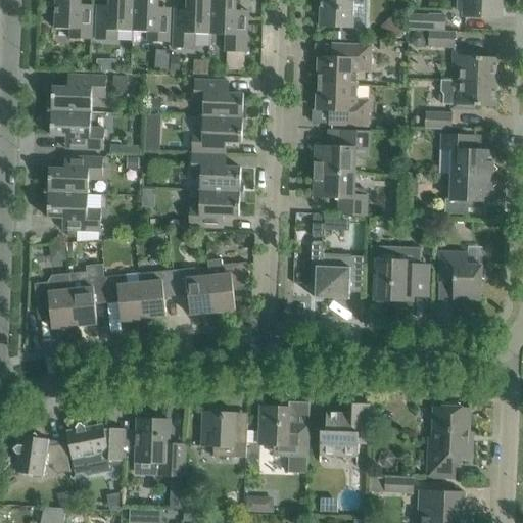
[(54,0),(56,2),(55,29),(72,29),(70,39),(92,40),(93,11),(94,5),(82,5),(81,0),(54,0)]
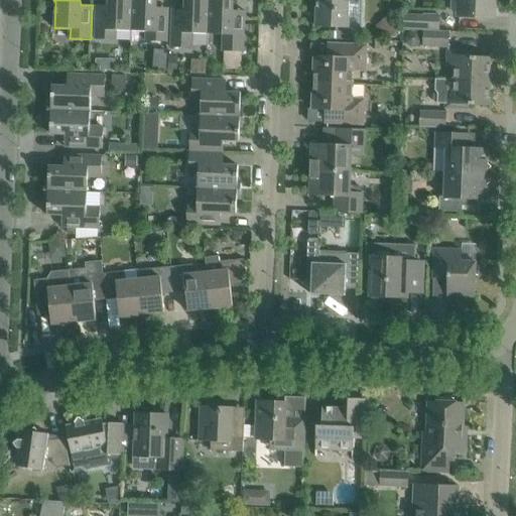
[(132,31),(132,0),(108,0),(109,6),(97,5),(96,31),(95,39),(116,40),(117,30),(132,31)]
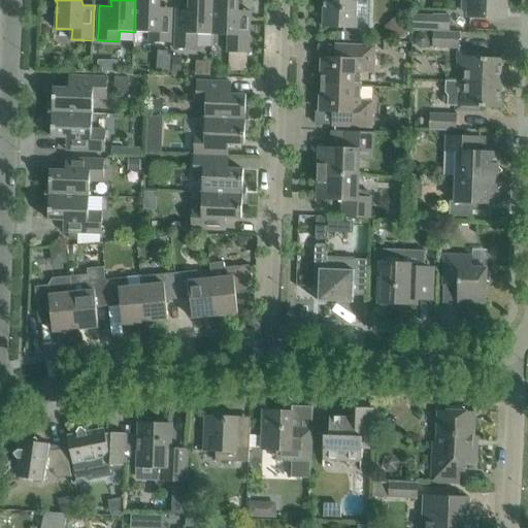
[(173,8),(161,8),(160,0),(135,0),(135,32),(150,32),(150,42),(171,43),(172,35),(173,8)]
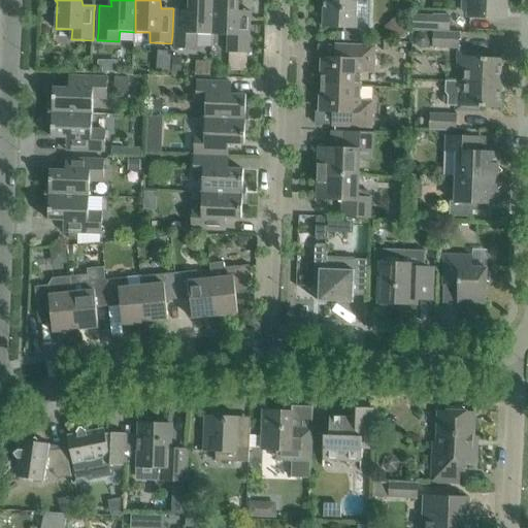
[(213,35),(213,0),(189,0),(189,9),(176,8),(176,35),(175,48),(197,50),(198,34),(213,35)]
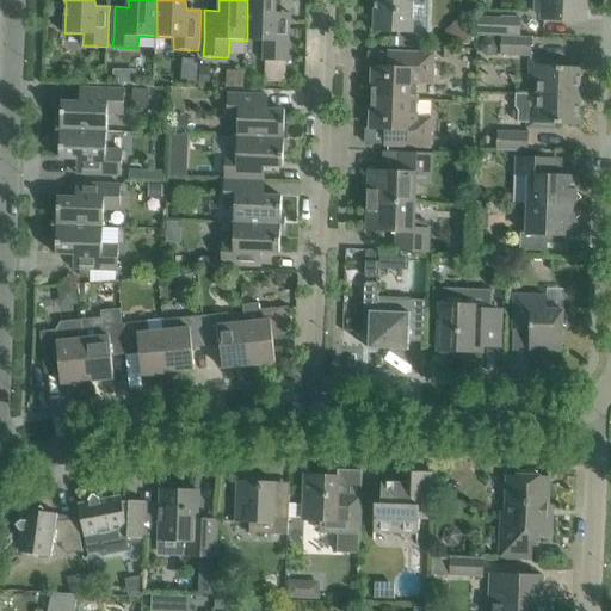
[(290,13),(276,12),(276,0),(247,0),(247,41),(264,41),(264,61),(289,62),(290,20),(290,13)]
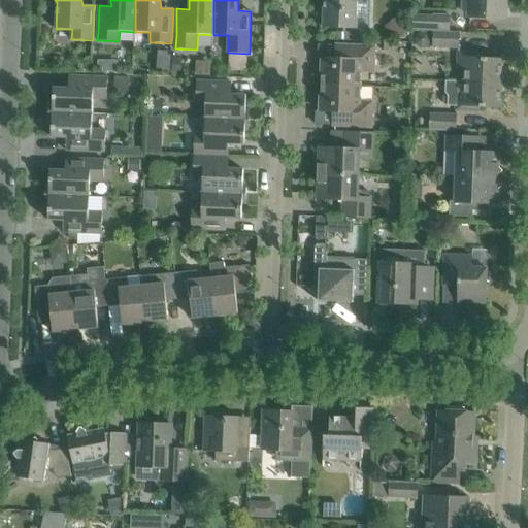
[(321,0),(321,3),(325,3),(324,27),(357,28),(357,0),(321,0)]
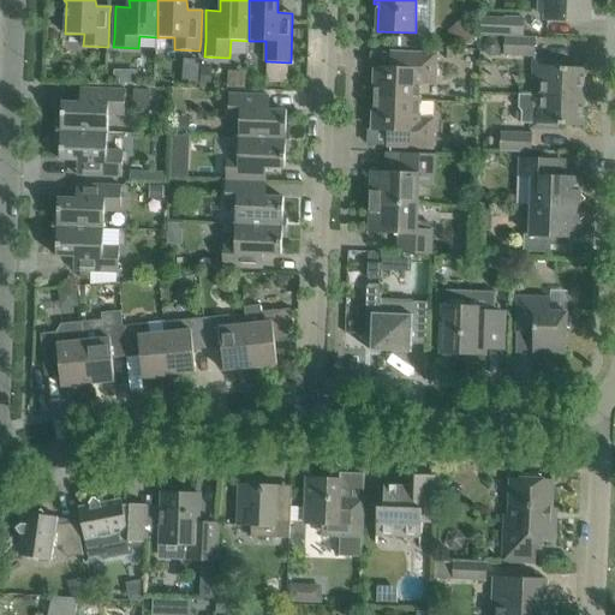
[(547,0),(547,19),(563,19),(587,21),(589,0),(547,0)]
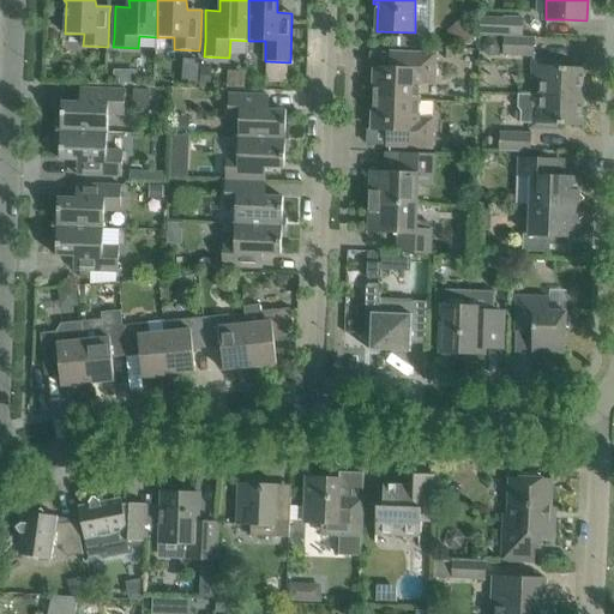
[(465,14),(449,31),(463,47),(480,30),(465,14)]
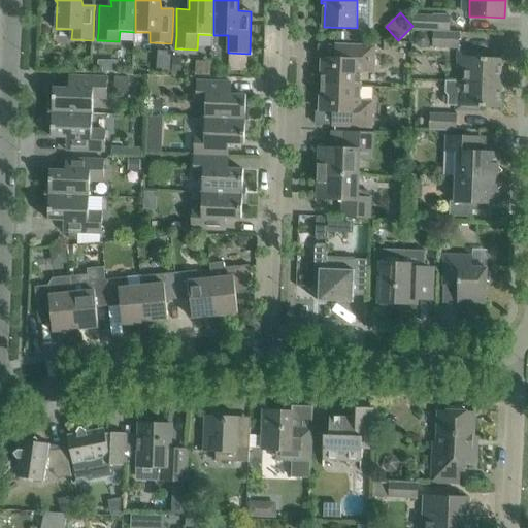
[(433,31),(449,32),(449,17),(414,15),(413,30),(433,31)]
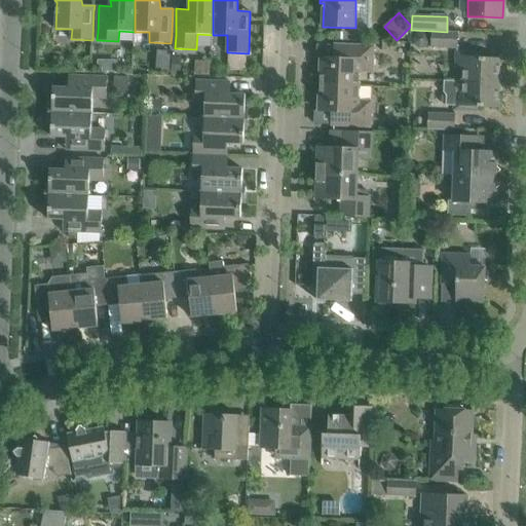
[(458,32),(447,32),(431,31),(430,46),(458,47),(458,32)]
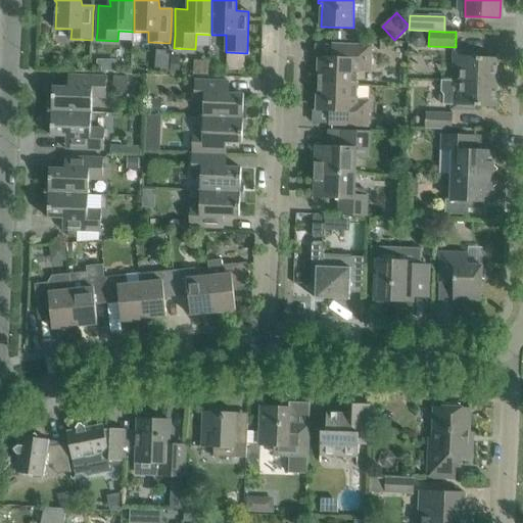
[(371,46),(353,46),(333,45),(332,58),(320,57),(319,84),(357,86),(358,70),(366,70),(371,66),(371,46)]
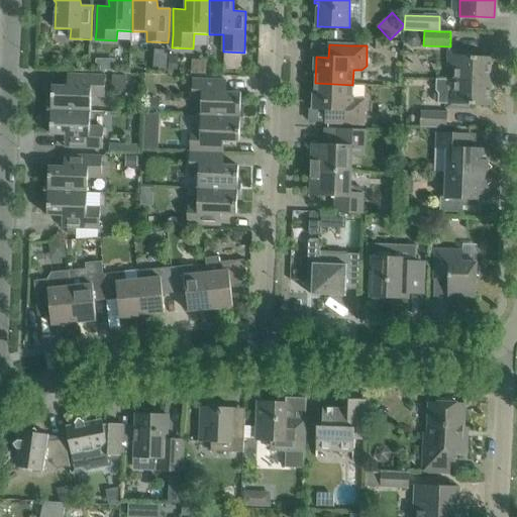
[(473,53),(452,53),(449,53),(448,67),(455,67),(455,80),(492,82),(493,58),(473,57),(473,53)]
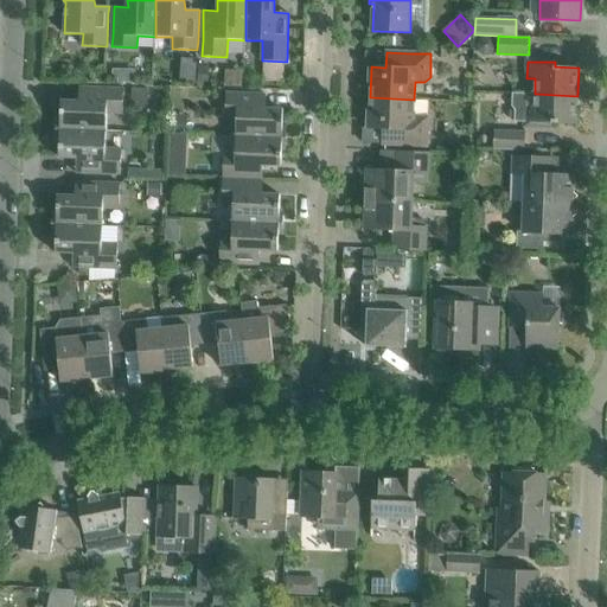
[(199,66),(198,82),(209,82),(209,66),(199,66)]
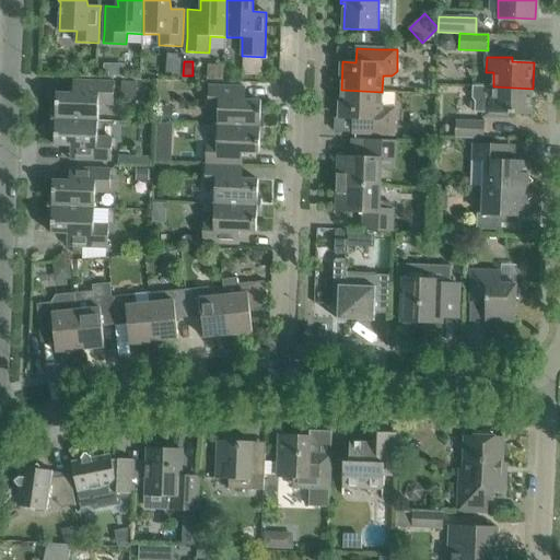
[(104,63),(104,71),(109,72),(109,76),(111,76),(125,77),(126,65),(104,63)]
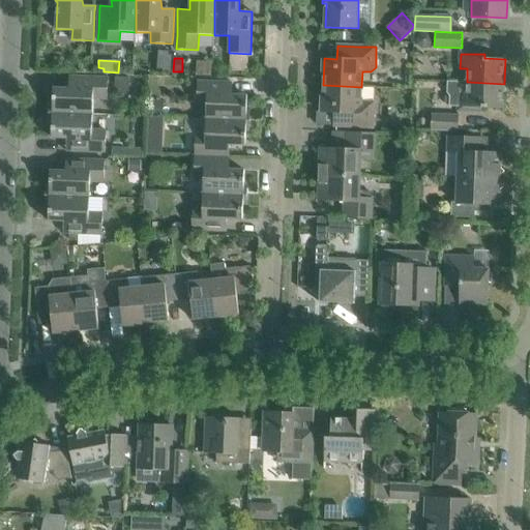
[(109,78),(76,77),(69,76),(69,88),(54,88),(53,102),(50,102),(49,113),(93,114),(93,99),(108,99),(109,78)]
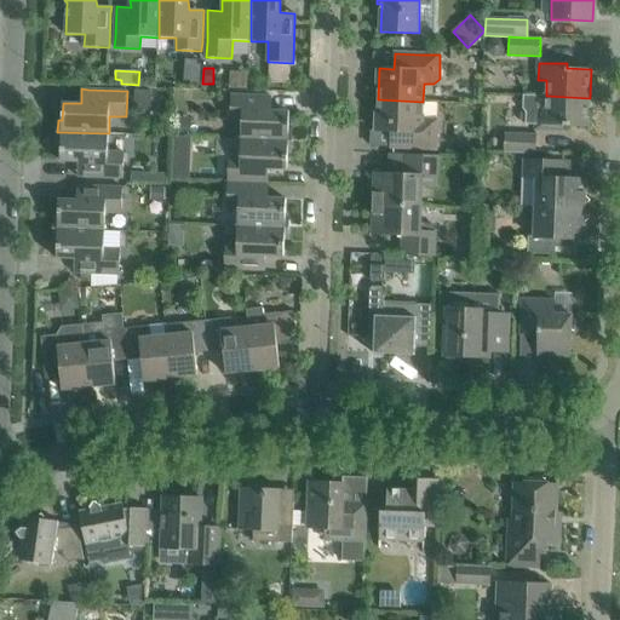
[(265,96),(241,96),(231,95),(230,121),(242,121),(241,139),(293,141),(293,130),(290,130),(290,112),(271,112),(273,96),(265,96)]
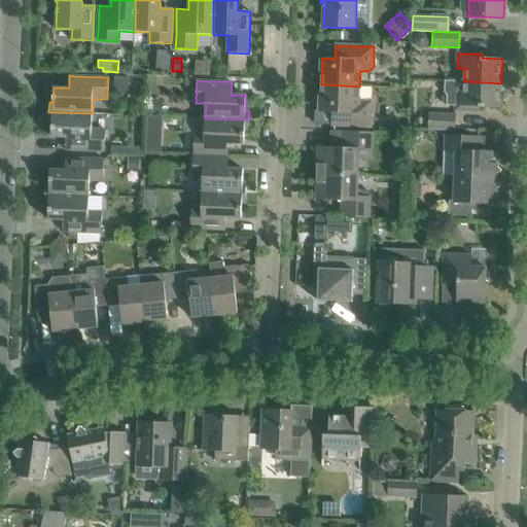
[(464,81),(445,80),(445,92),(447,95),(447,105),(456,105),(456,110),(480,111),(480,107),(500,108),(501,83),(464,81)]
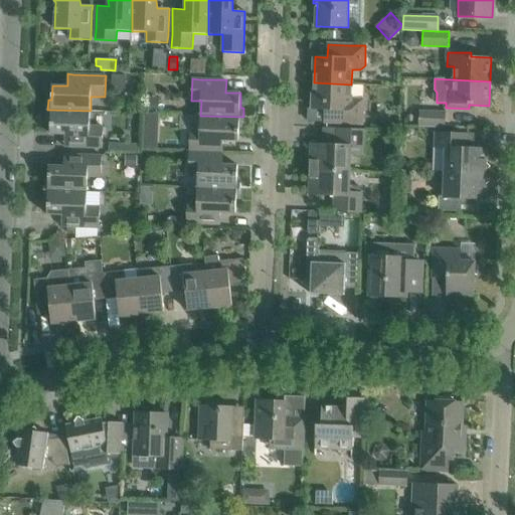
[(351,99),(351,84),(314,82),(313,109),(325,109),(325,122),(362,124),(363,104),(359,100),(351,99)]
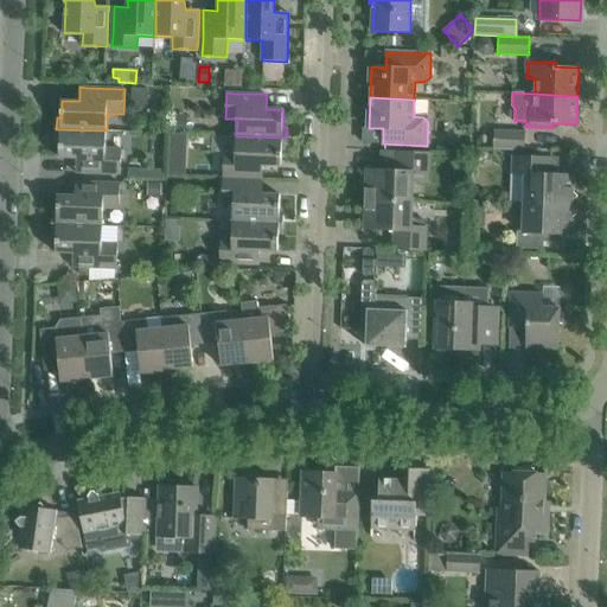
[(171,116),(171,132),(187,133),(187,116),(171,116)]
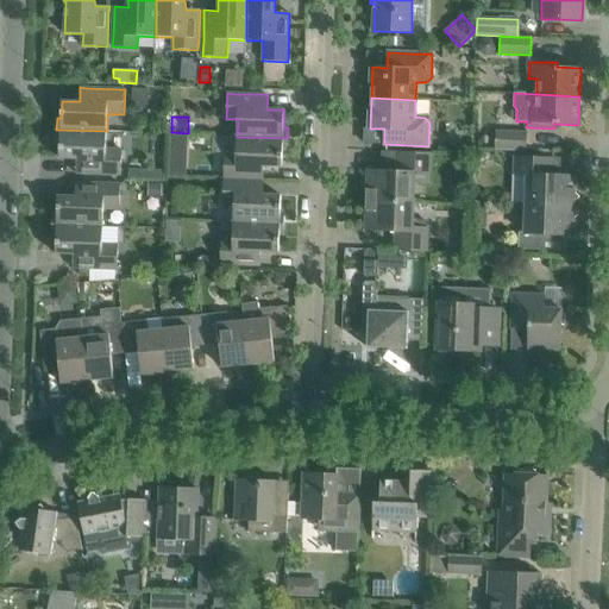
[(106,149),(107,131),(56,130),(56,140),(61,140),(60,158),(77,158),(76,173),(121,175),(123,150),(106,149)]
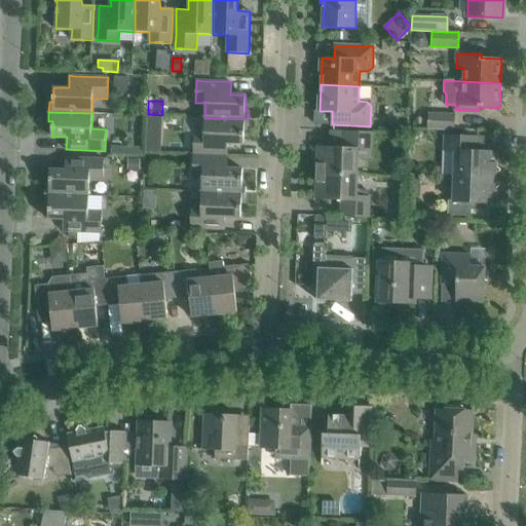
[(428,113),(427,129),(455,130),(455,114),(428,113)]
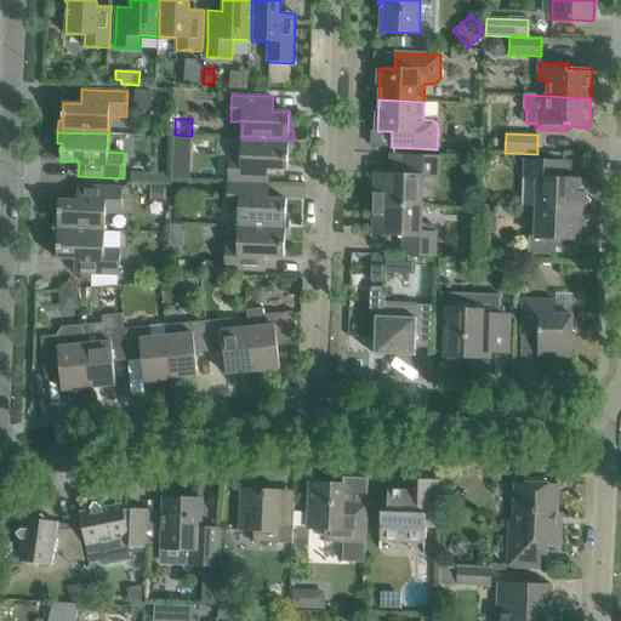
[(292,153),(294,141),(241,140),(241,157),(229,157),(228,182),(269,184),(269,170),(288,170),(289,153),(292,153)]
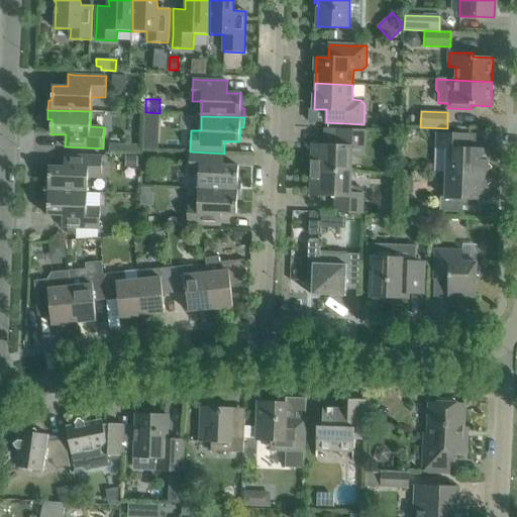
[(367,129),(338,128),(328,128),(327,144),(312,143),(311,170),(351,171),(352,149),(366,149),(367,129)]
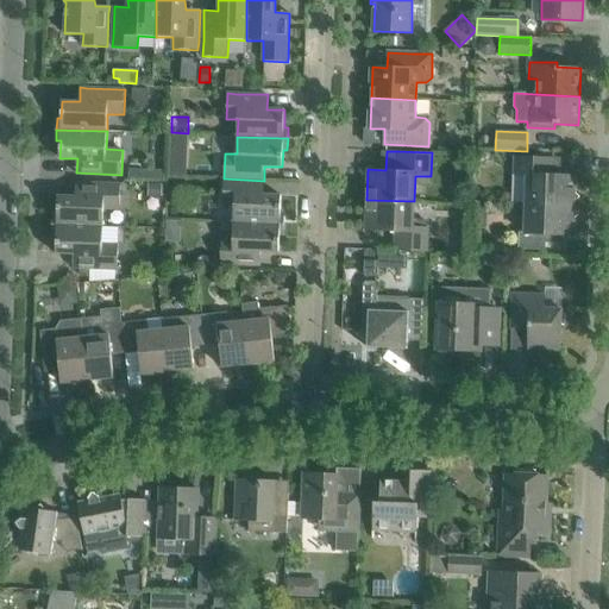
[(553,158),(529,157),(514,157),(513,175),(525,176),(523,203),(575,206),(576,176),(553,175),(553,158)]
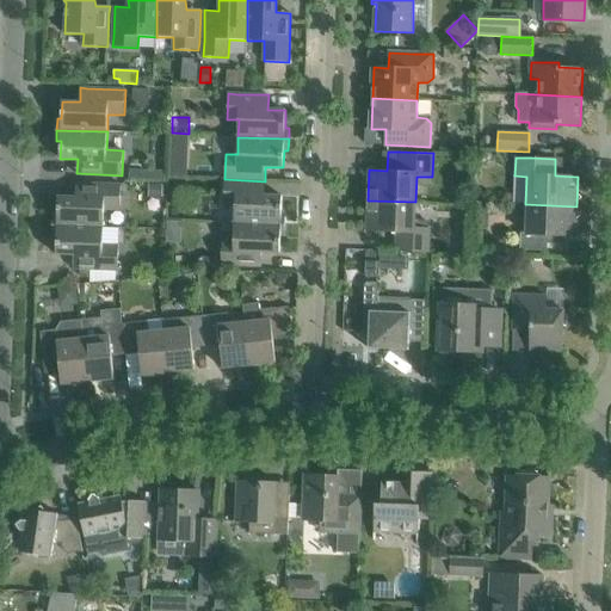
[(186,177),(187,162),(170,162),(168,176),(186,177)]
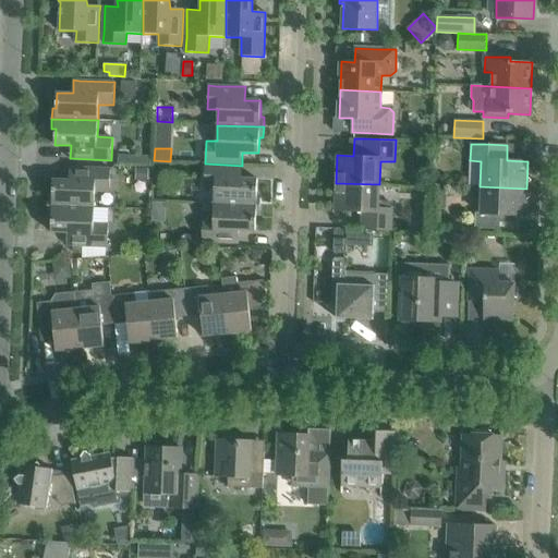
[(140,156),(138,165),(150,165),(152,156),(140,156)]
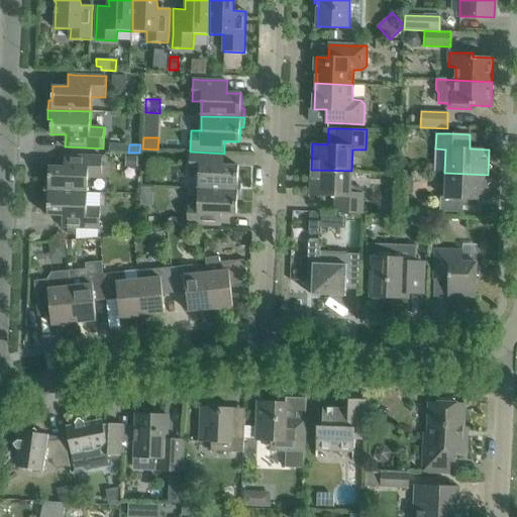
[(223,165),(224,153),(190,151),(189,173),(199,174),(198,189),(241,190),(241,181),(238,181),(238,166),(223,165)]
